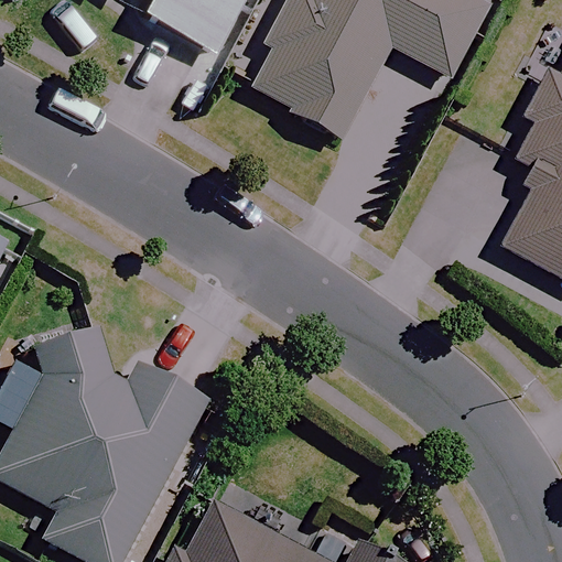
[(98,0),(137,21),(133,26),(204,65),(238,0),(98,0)]
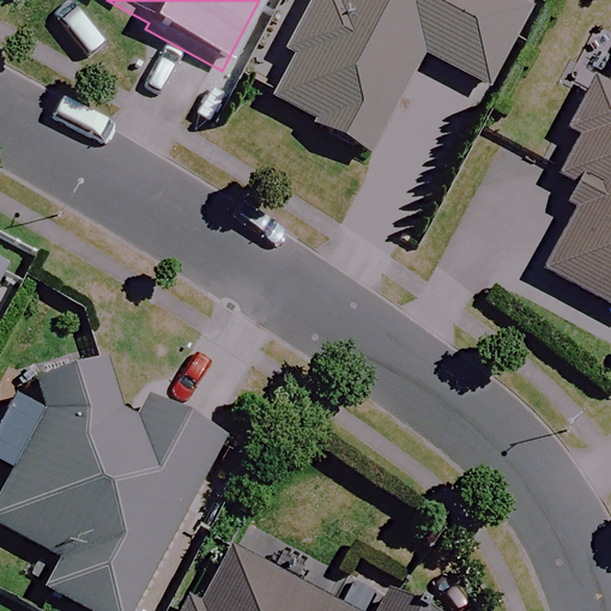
[(309,0),(290,38),(302,44),(274,96),(315,116),(313,120),(374,151),(427,52),(491,85),(534,2),(530,0),(309,0)]
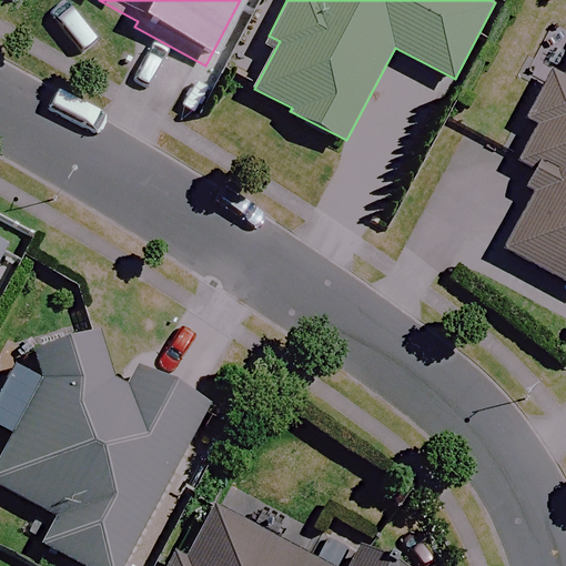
[(555,69),(529,117),(543,123),(518,168),(538,179),(501,249),(565,283),(565,69),(563,73),(555,69)]
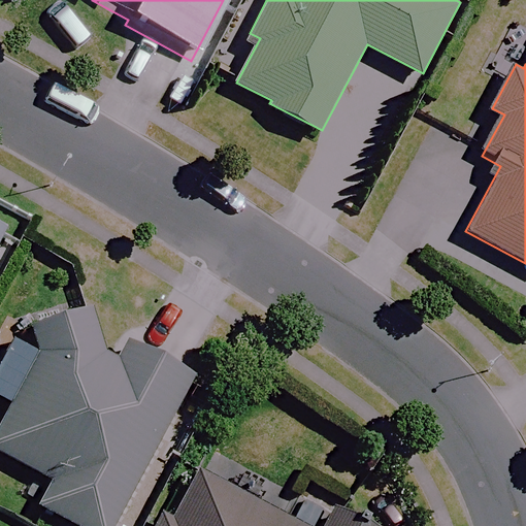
[(0,252),(10,233),(0,227),(0,252)]
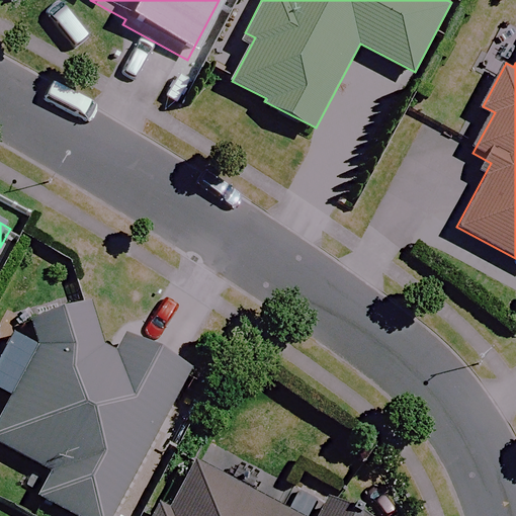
[(103,347),(87,298),(28,319),(36,345),(0,410),(0,440),(51,467),(40,495),(79,515),(107,515),(189,367),(126,333),(117,350),(107,344),(103,347)]
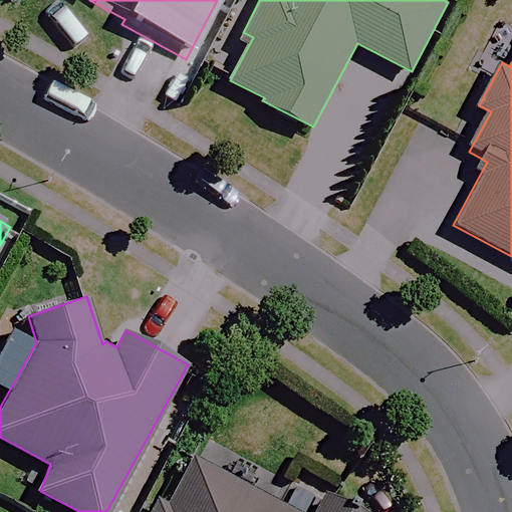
[(284,509),(185,456),(155,511),(347,511),(297,485),(284,509)]
